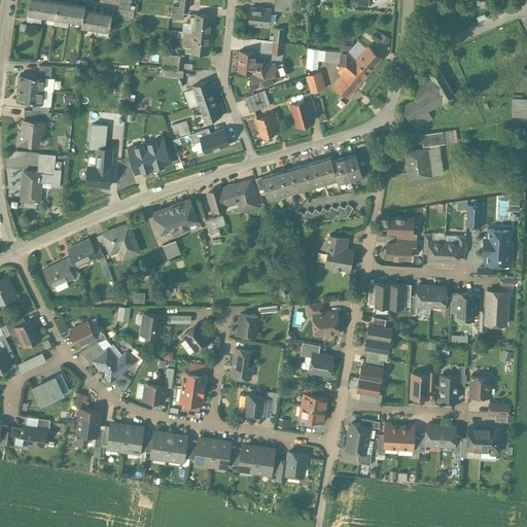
[(43,0),(30,0),(29,12),(41,14),(43,0)]
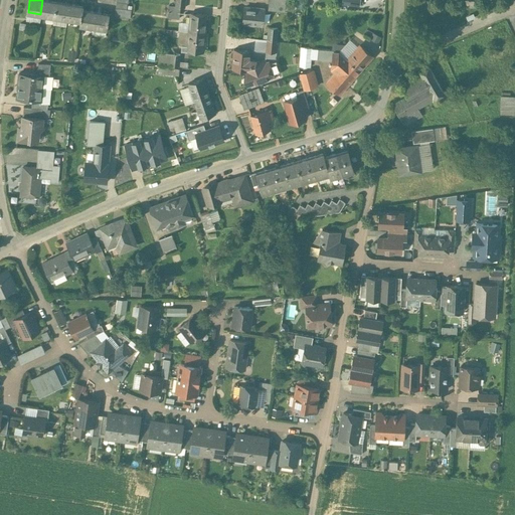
[(56,2),(45,0),(42,0),(40,14),(53,16),(56,2)]
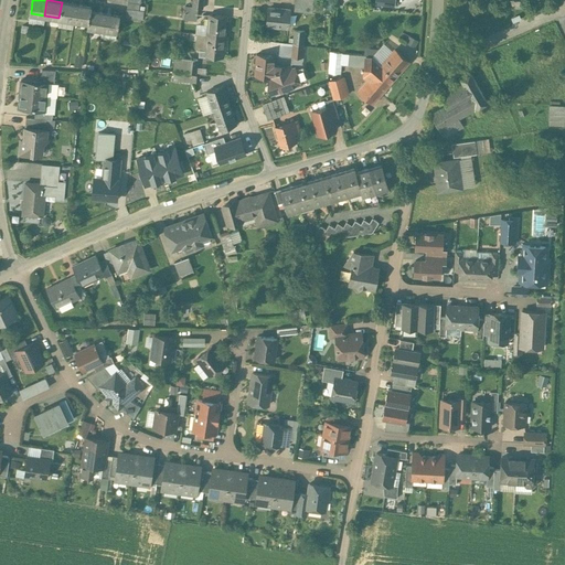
[(141,0),(127,0),(127,8),(139,10),(140,3),(141,3),(141,0)]
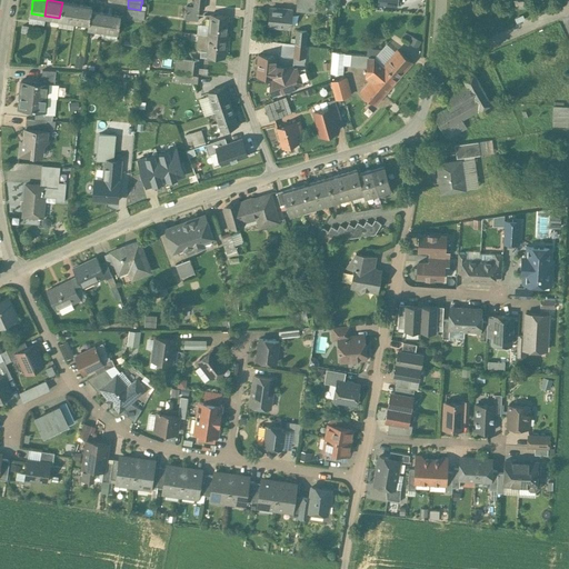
[(315,0),(296,0),(295,11),(313,13),(315,0)]
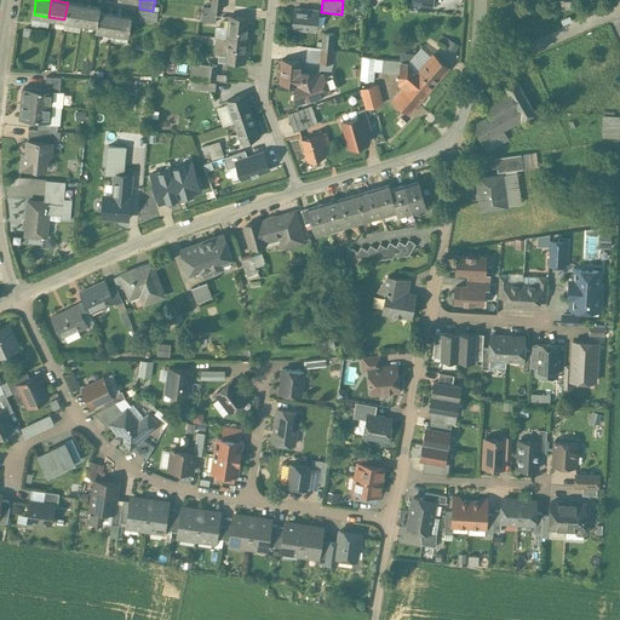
[(84,5),(68,3),(64,19),(80,23),(84,5)]
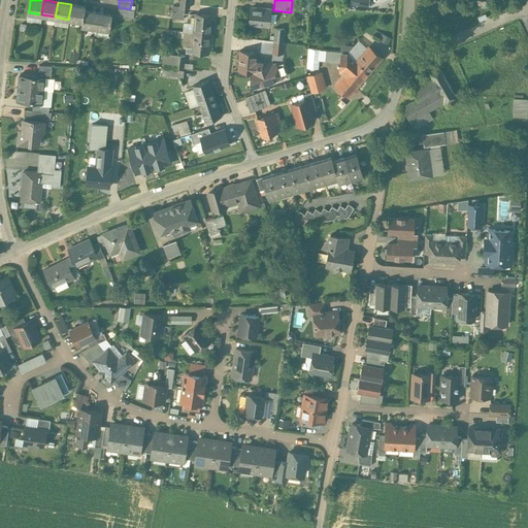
[(85,6),(71,4),(68,20),(81,22),(84,10),(85,6)]
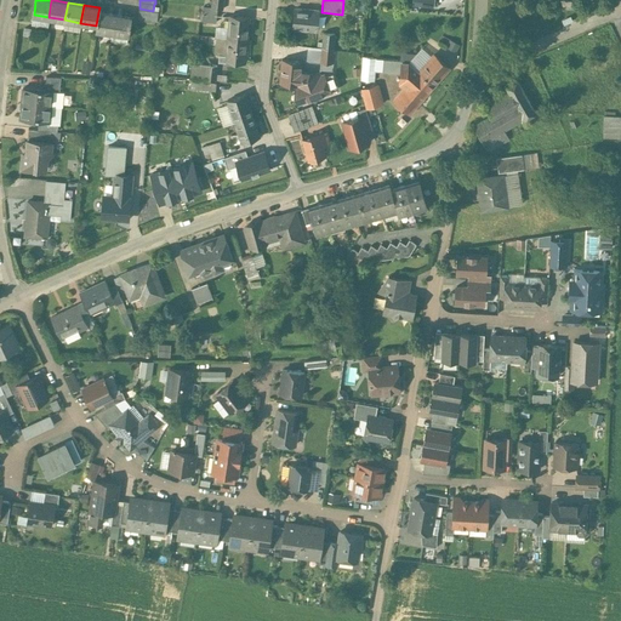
[(319,11),(295,9),(294,28),(317,30),(319,11)]
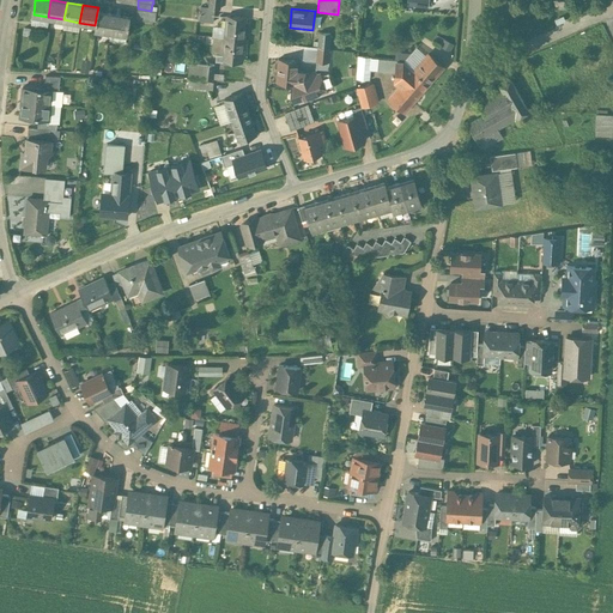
[(150,11),(138,10),(137,18),(149,19),(150,11)]
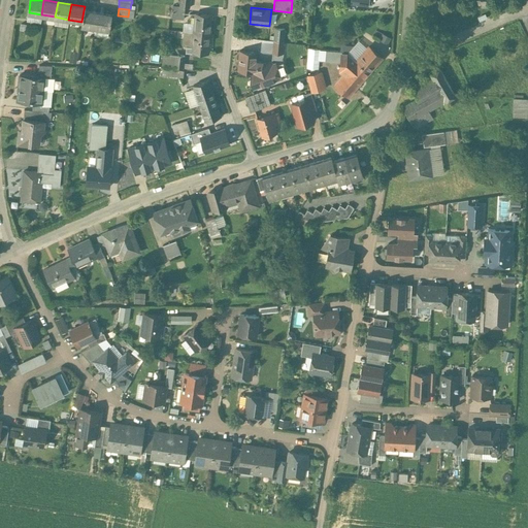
[(98,12),(84,10),(81,22),(81,25),(95,27),(98,12)]
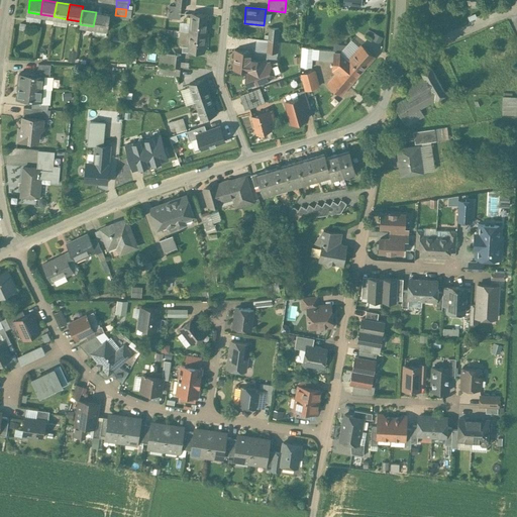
[(109,14),(96,12),(93,26),(106,28),(109,14)]
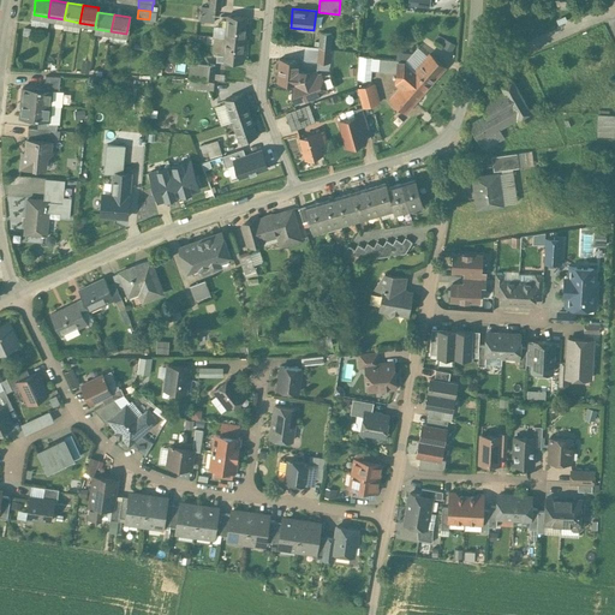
[(248,17),(228,15),(226,36),(245,39),(248,17)]
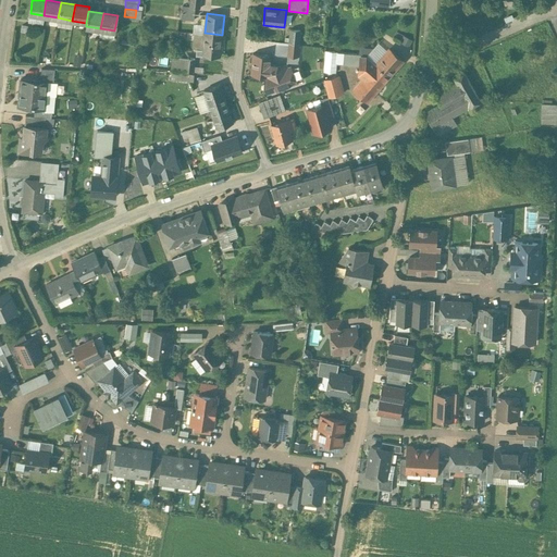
[(300,32),(289,31),(288,42),(298,44),(300,32)]
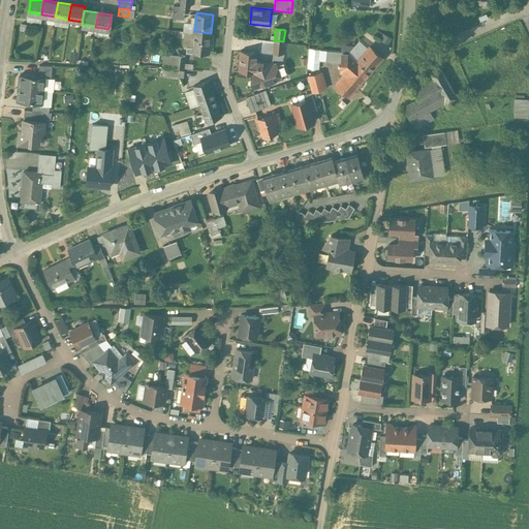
[(211,33),(194,31),(192,45),(192,50),(193,50),(210,52),(211,33)]
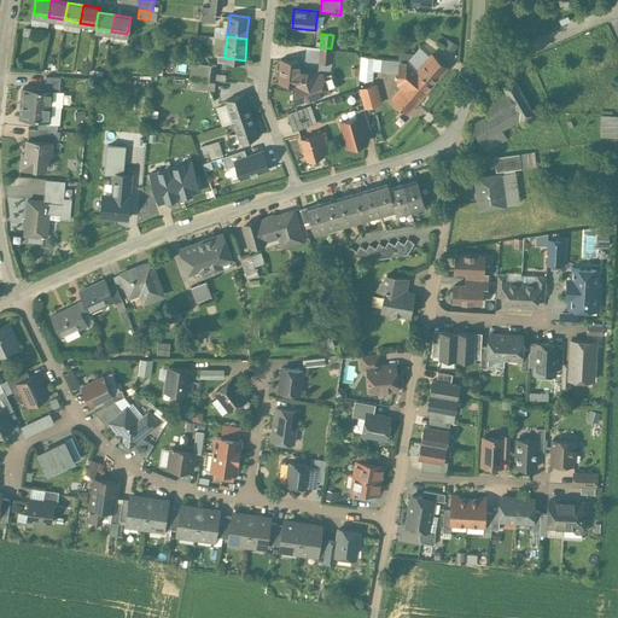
[(331,48),(320,47),(319,63),(330,64),(331,48)]
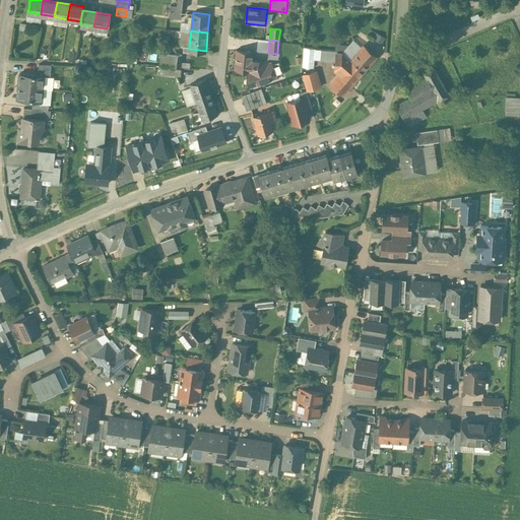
[(376,56),(364,46),(351,60),(364,70),(376,56)]
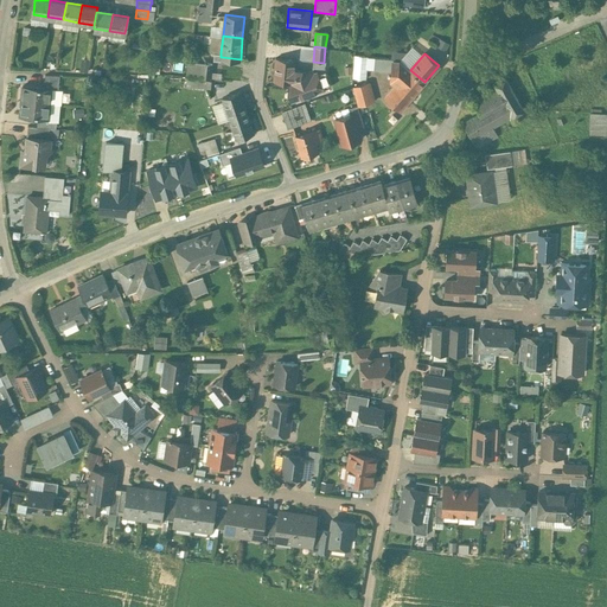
[(368,57),(355,56),(353,78),(365,80),(368,57)]
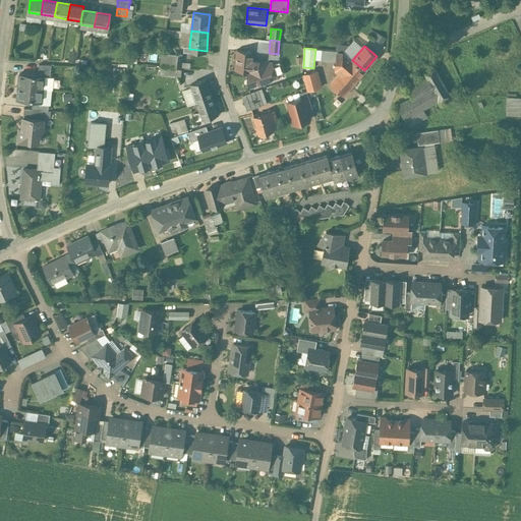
[(253,52),(236,50),(234,69),(250,71),(251,71),(252,60),(253,52)]
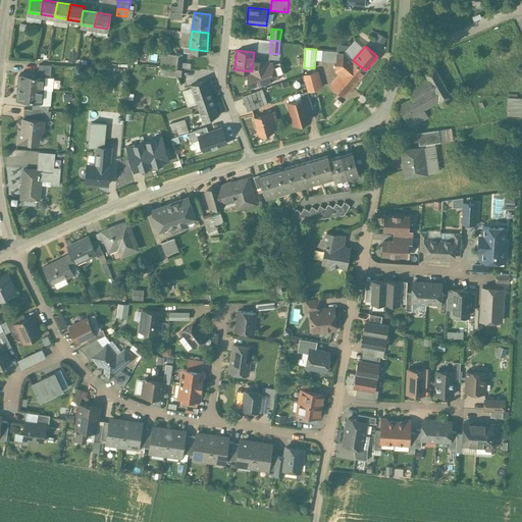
[(338,52),(322,50),(321,60),(337,61),(338,52)]
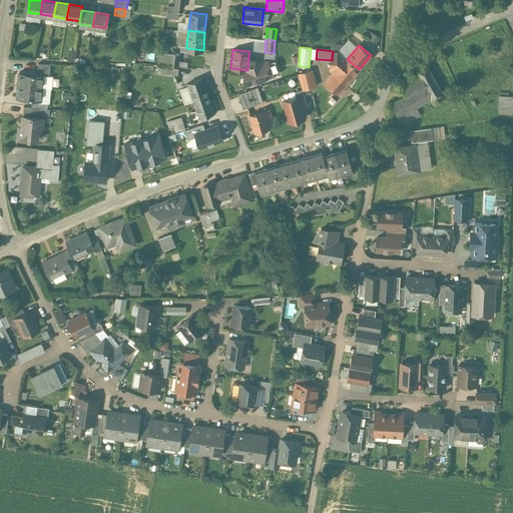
[(347,59),(338,51),(333,50),(332,60),(331,65),(335,72),(327,81),(339,91),(359,69),(347,59)]
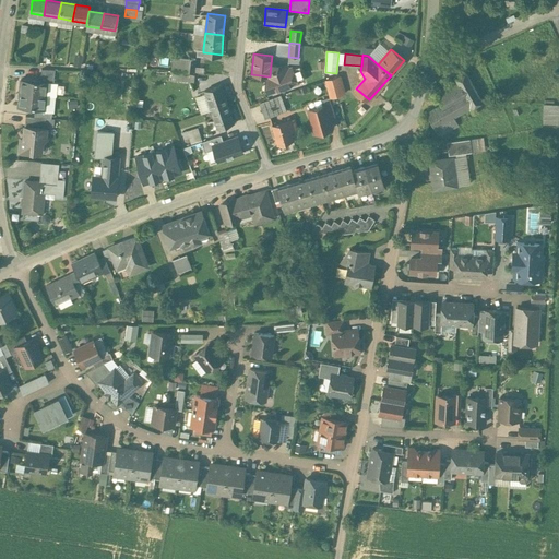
[(197,58),(187,58),(186,72),(195,72),(197,58)]
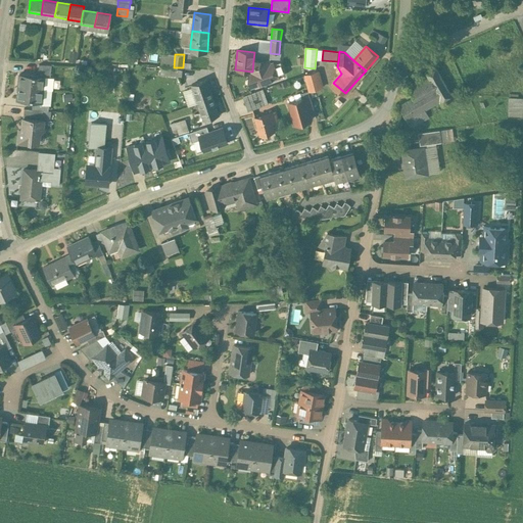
[(267,61),(253,60),(252,72),(251,72),(250,87),(277,77),(272,64),(269,65),(269,62),(268,62),(267,61)]
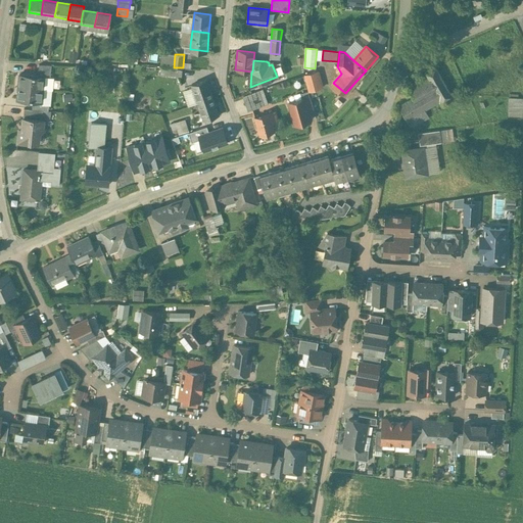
[(51,64),(39,64),(38,76),(44,76),(44,77),(50,78),(50,77),(51,64)]
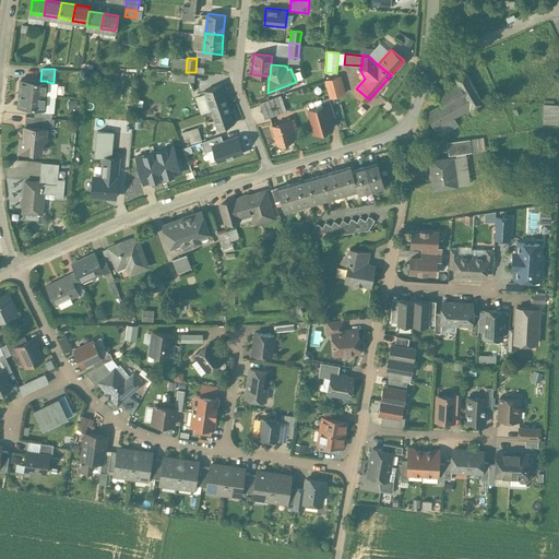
[(194,74),(173,72),(173,80),(194,82),(194,74)]
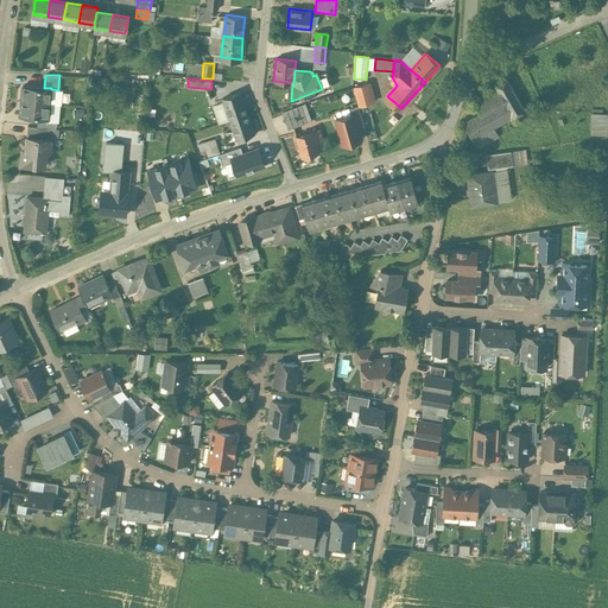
[(524,109),(506,78),(496,84),(496,86),(473,100),(480,113),(491,130),(494,127),(524,109)]
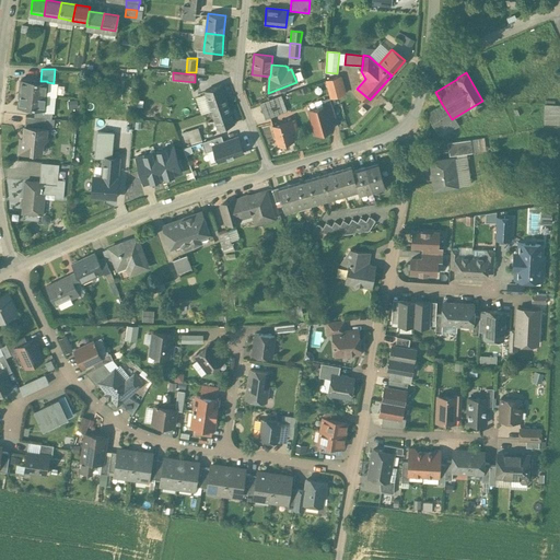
[(336,78),(326,80),(333,106),(346,103),(343,96),(339,97),(335,84),(337,84),(336,78)]
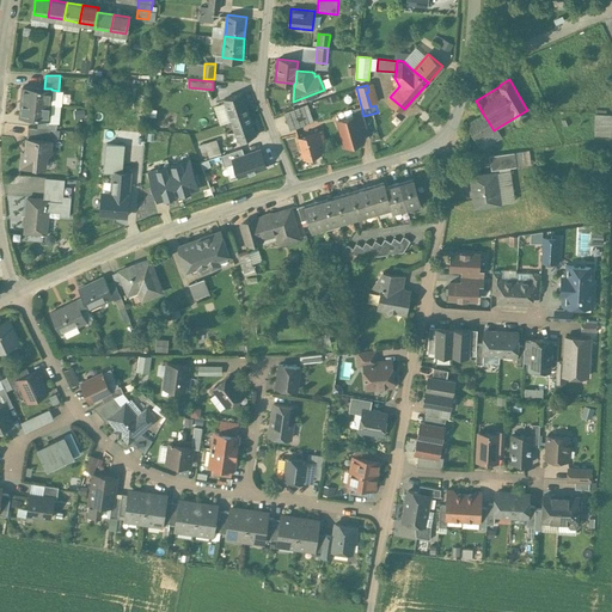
[(44,89),(23,86),(22,102),(50,104),(61,105),(63,91),(59,90),(59,91),(51,90),(51,89),(44,89)]
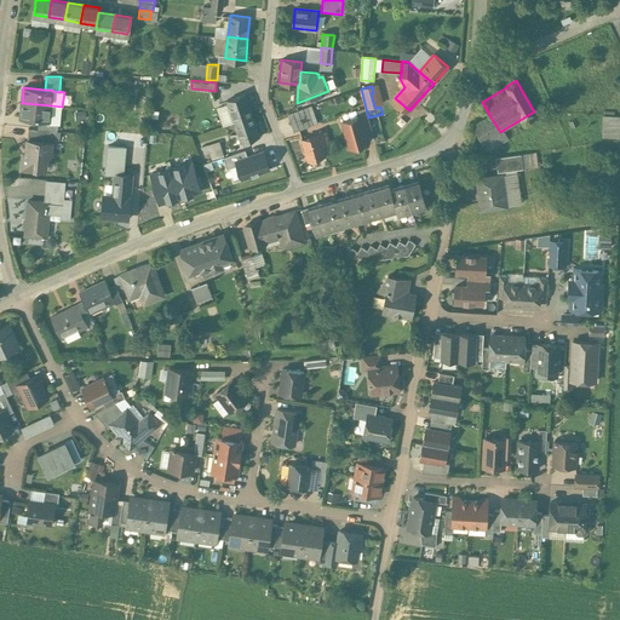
[(245,95),(228,101),(234,121),(252,115),(245,95)]
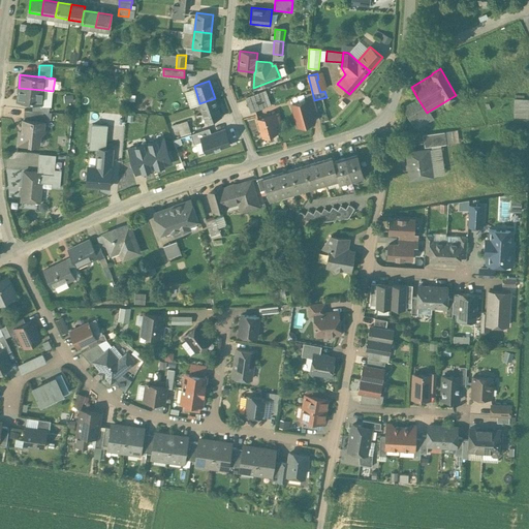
[(43,90),(19,88),(18,100),(42,102),(43,90)]
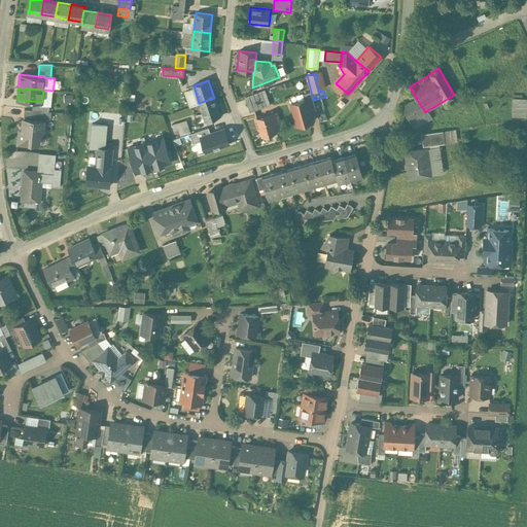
[(265,107),(259,92),(245,97),(251,112),(265,107)]
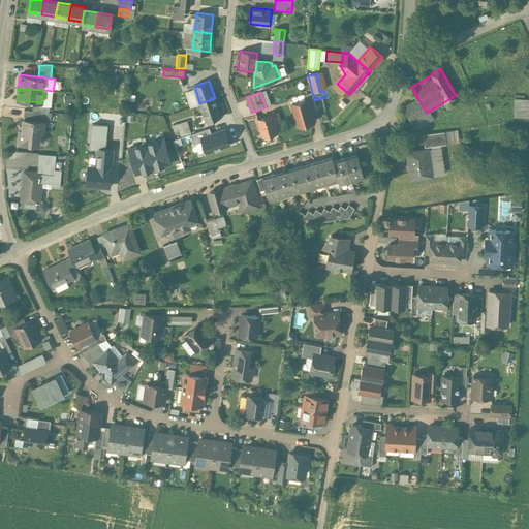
[(215,98),(199,103),(206,122),(221,117),(215,98)]
